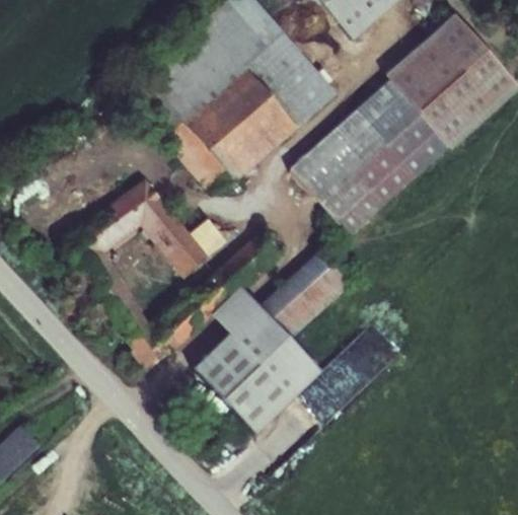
[(208,192),(233,182),(338,93),(255,0),(225,0),(116,94),(152,145),(162,139),(208,192)]
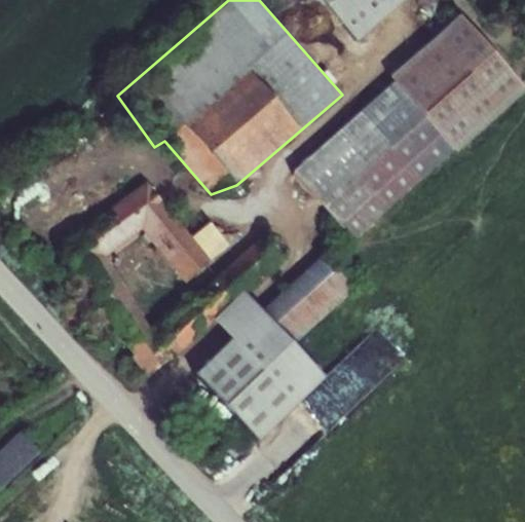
[(325,0),(344,23),(370,0),(325,0)]
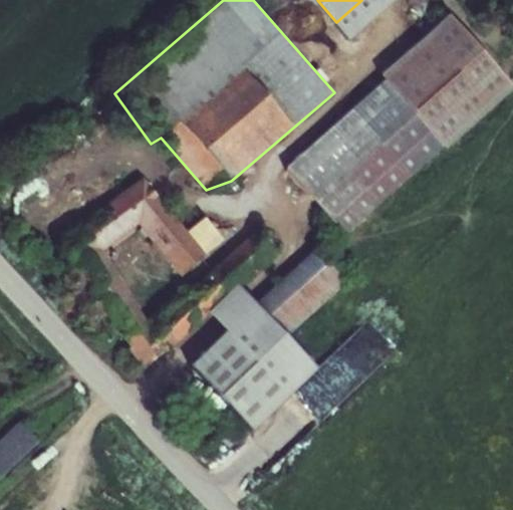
[(361,0),(336,22),(350,37),(393,0),(361,0)]
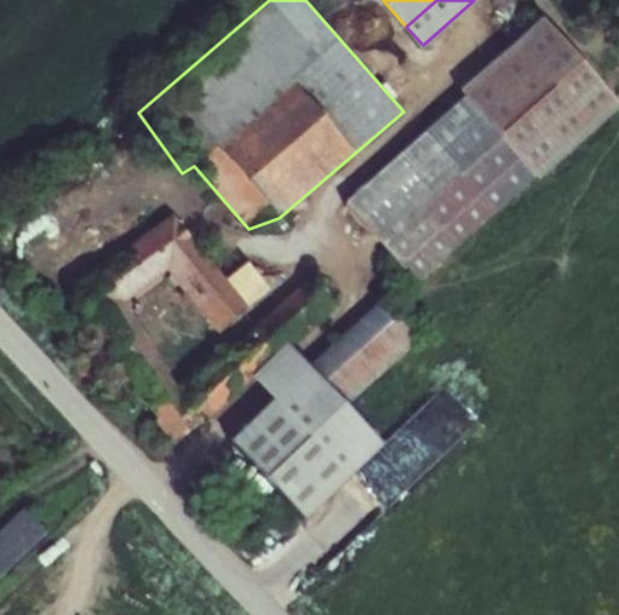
[(464,96),(347,201),(418,282),(537,176),(538,177),(579,139),(618,105),(618,103),(543,19),(460,91),(464,96)]
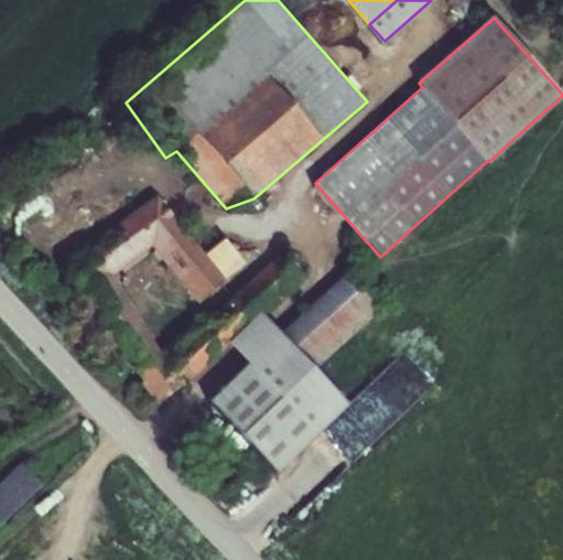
[(127,216),(131,222),(74,261),(148,367),(169,395),(260,312),(307,270),(285,246),(163,353),(112,276),(152,246),(198,302),(226,279),(206,254),(174,213),(171,214),(162,205),(164,202),(157,194),(127,216)]
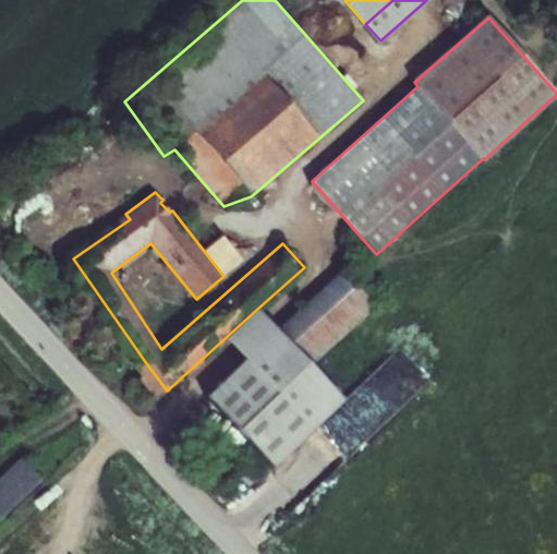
[(222,237),(204,251),(223,276),(241,261),(222,237)]
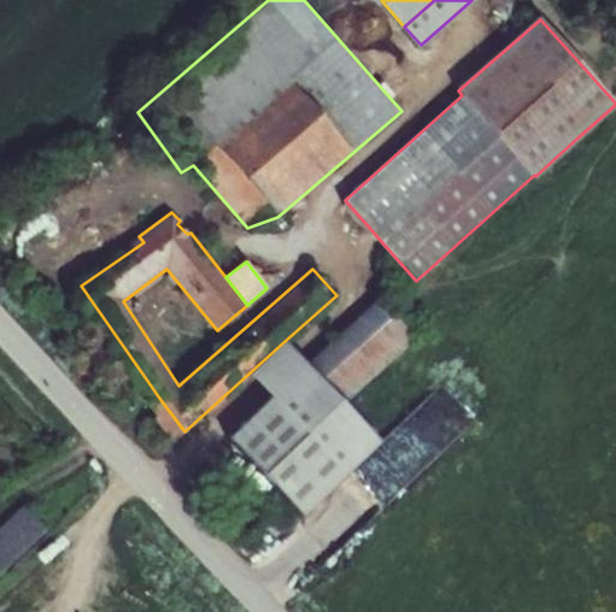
[(379,296),(306,362),(345,404),(416,339),(379,296)]
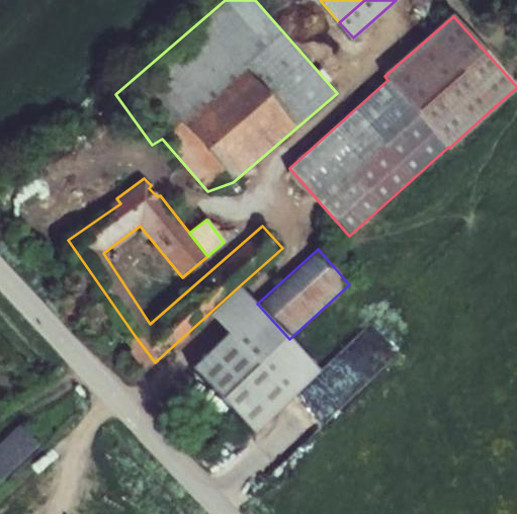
[(228,336),(193,369),(255,436),(321,371),(289,339),(257,304),(239,286),(209,316),(228,336)]
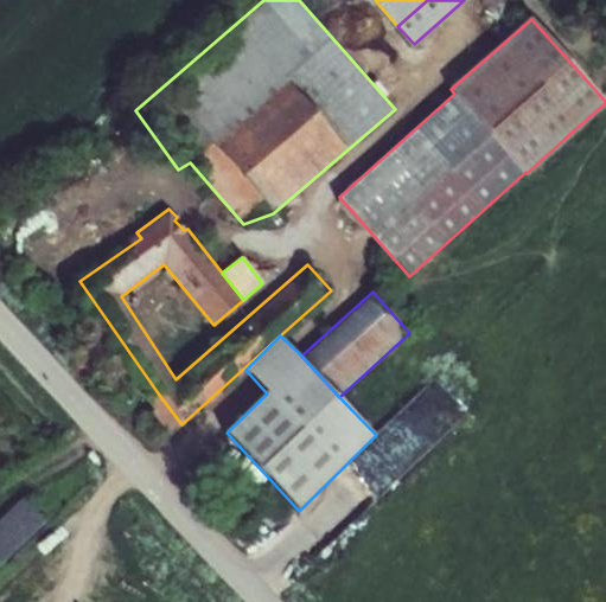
[(168,434),(182,424),(159,395),(146,404),(168,434)]
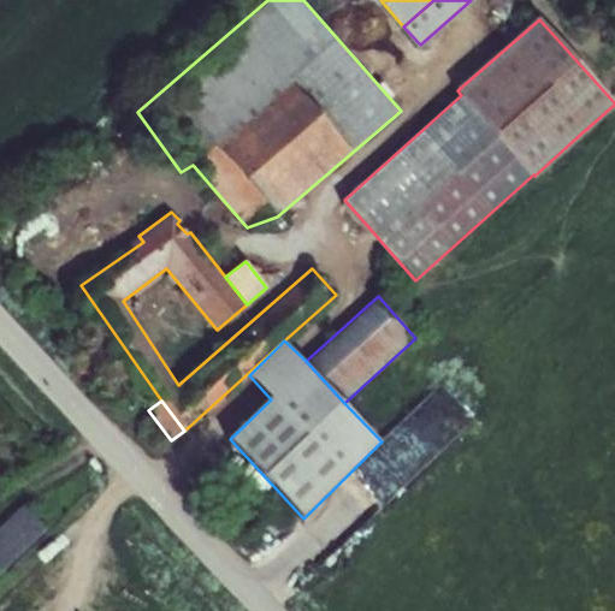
[(0,568),(48,520),(25,497),(0,521),(0,568)]
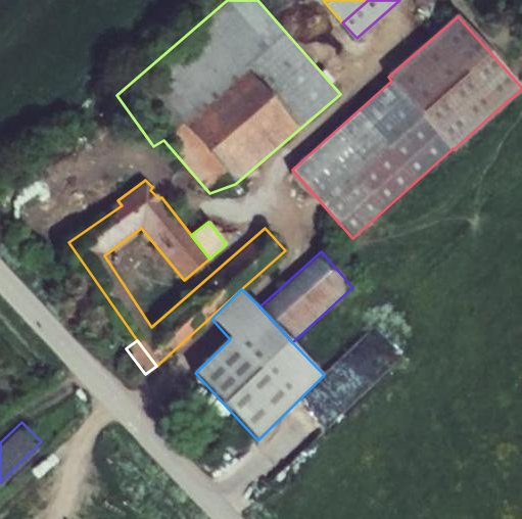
[(234,433),(223,443),(233,455),(244,444),(234,433)]
